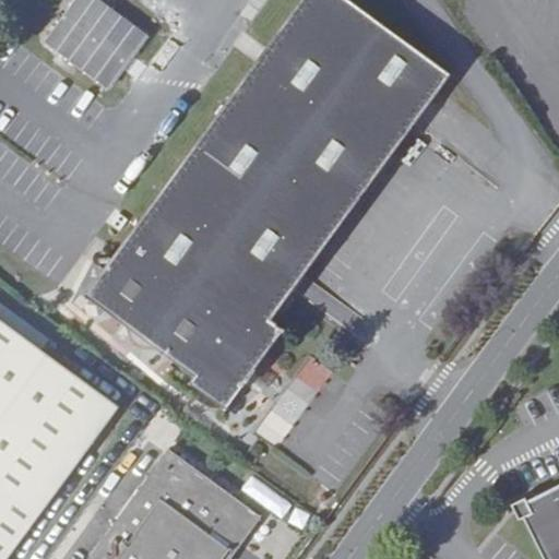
[(107,88),(147,33),(102,0),(71,0),(42,42),(107,88)]
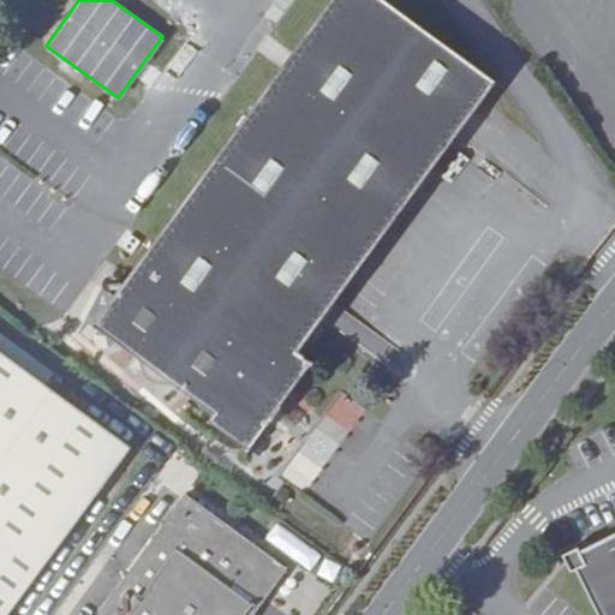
[(380,0),(334,0),(93,329),(213,419),(208,425),(250,457),(312,374),(298,362),(502,90),(380,0)]
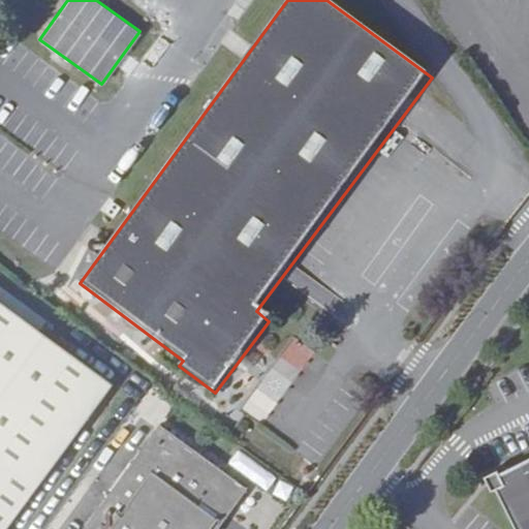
[(0,528),(7,528),(111,391),(0,310),(0,528)]
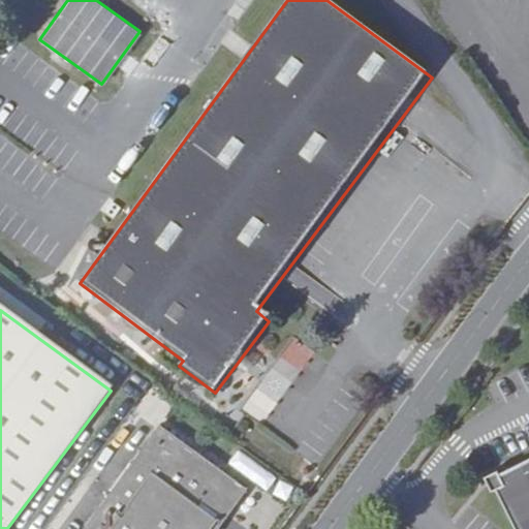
[(218,528),(247,490),(157,425),(81,528),(218,528)]
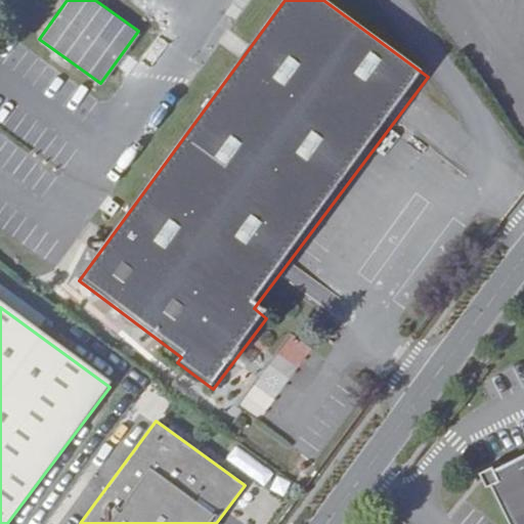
[(512,523),(523,523),(523,462),(499,474),(494,465),(481,471),(486,485),(491,482),(512,523)]
